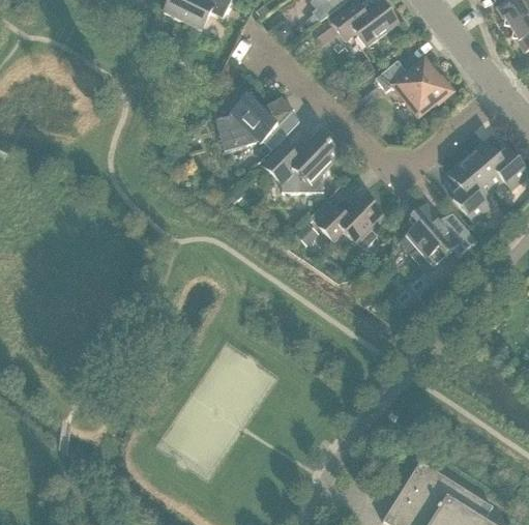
[(223,17),(231,0),(169,0),(164,10),(202,29),(210,11),(223,17)]
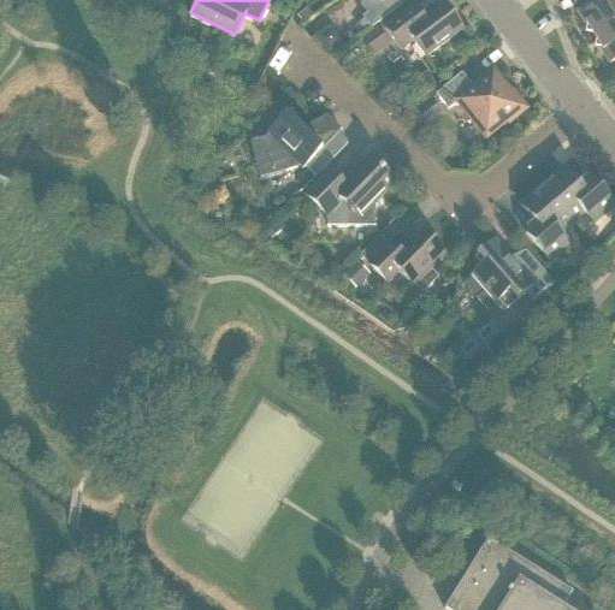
[(361,0),(368,9),(364,12),(372,24),(403,1),(402,0),(361,0)]
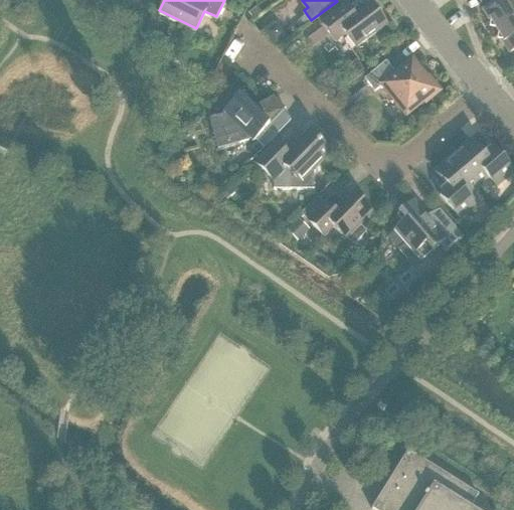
[(387,21),(371,0),(350,16),(341,5),(322,20),(336,38),(345,31),(356,44),(387,21)]
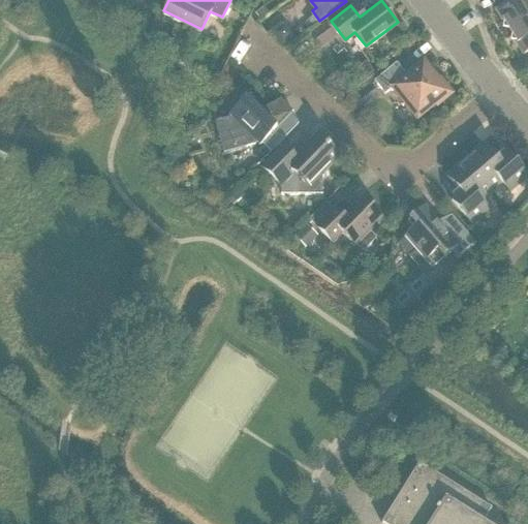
[(510,29),(527,18),(527,0),(506,0),(497,6),(510,29)]
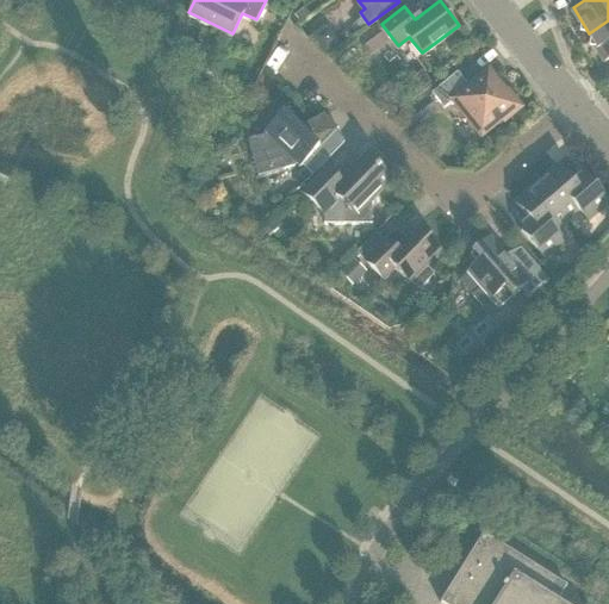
[(608,20),(589,33),(604,58),(608,55),(608,20)]
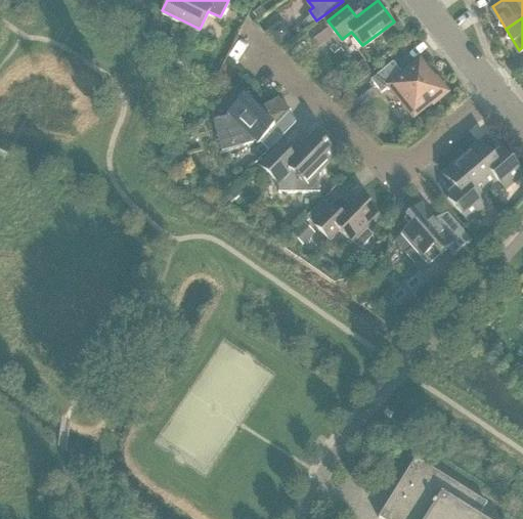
[(319,44),(334,34),(322,18),(308,30),(319,44)]
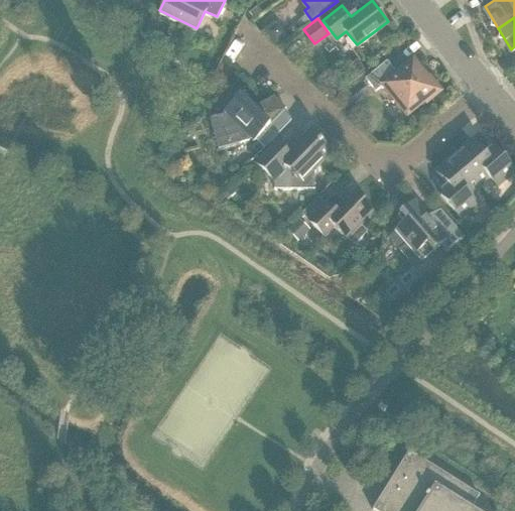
[(427,75),(413,57),(397,70),(387,57),(365,76),(376,88),(384,82),(407,111),(425,97),(426,99),(441,88),(429,73),(427,75)]
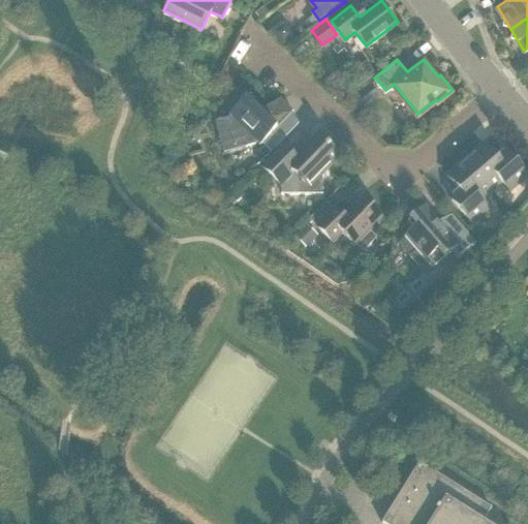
[(367,98),(378,88),(369,79),(358,88),(367,98)]
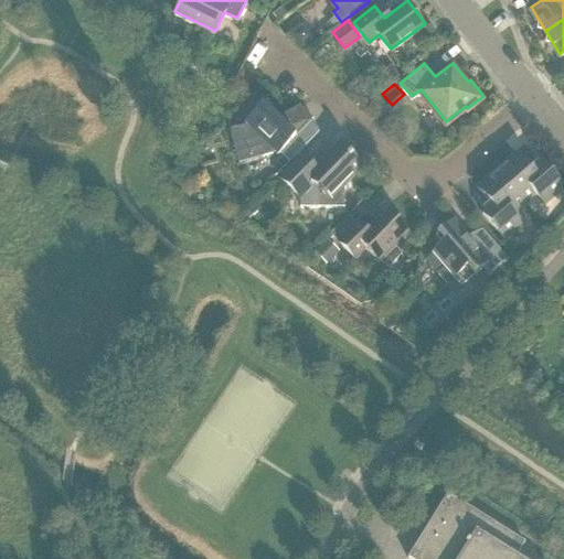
[(283,120),(263,100),(245,119),(246,120),(245,122),(231,126),(237,150),(240,160),(273,150),(275,148),(278,151),(280,149),(290,158),(319,128),(312,116),(314,116),(300,101),(283,120)]
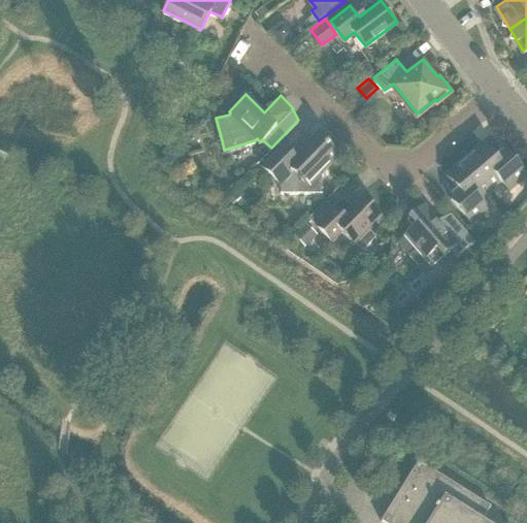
[(339,154),(317,131),(294,154),(282,142),(261,163),(282,183),(294,170),(299,174),(299,191),(322,191),(322,172),(339,154)]
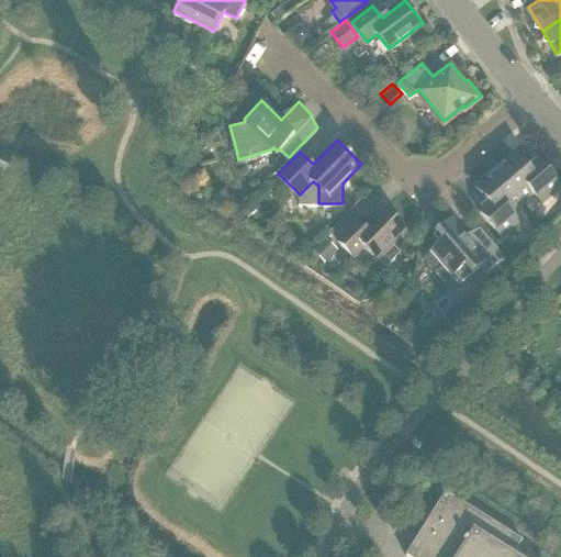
[(495,166),(523,201),(534,191),(542,200),(560,185),(560,182),(539,158),(542,163),(533,170),(515,149),(495,166)]
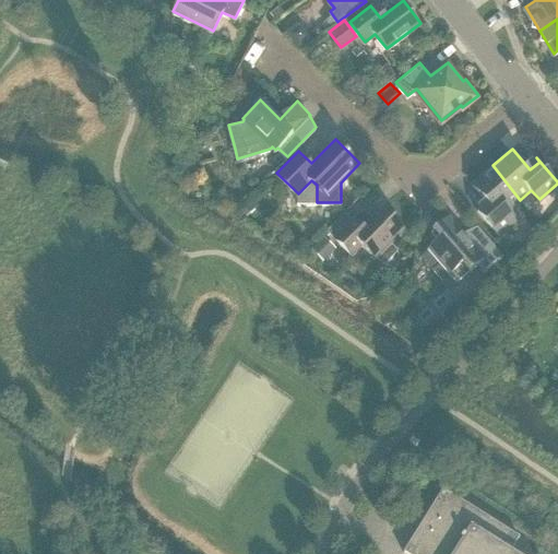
[(509,209),(520,200),(493,165),(473,183),(490,203),(482,211),(478,208),(477,208),(499,234),(518,219),(509,209)]
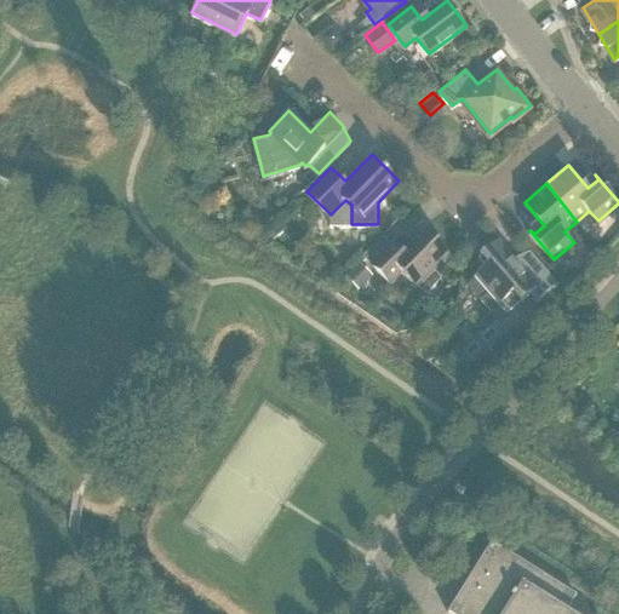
[(448,251),(427,229),(413,242),(406,235),(401,235),(394,241),(384,231),(362,253),(373,263),(390,280),(401,269),(416,283),(417,282),(425,291),(441,274),(434,265),(448,251)]
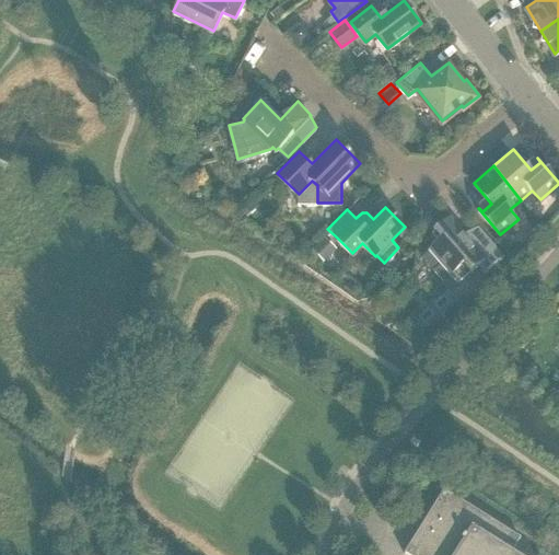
[(473,241),(450,215),(433,229),(441,236),(429,247),(451,273),(463,262),(469,270),(478,263),(486,270),(504,254),(485,231),(473,241)]
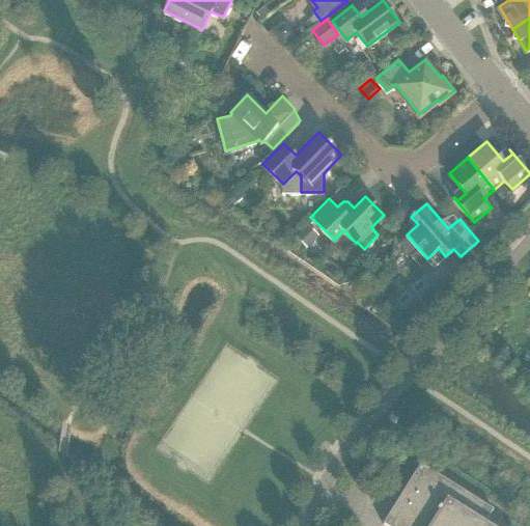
[(307,246),(319,232),(307,220),(295,233),(307,246)]
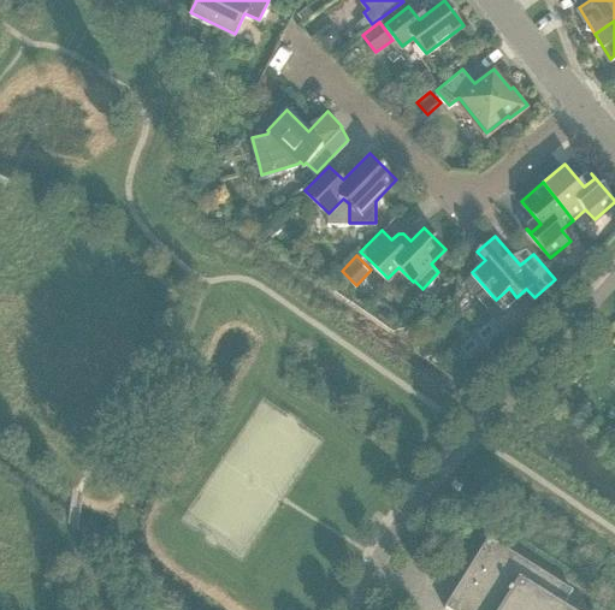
[(477,367),(514,330),(503,319),(466,356),(477,367)]
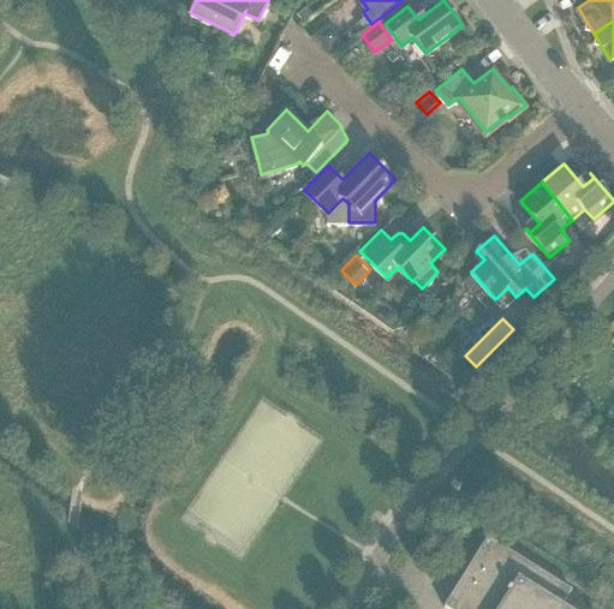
[(572,608),(562,603),(572,586),(488,535),(445,604),(452,608),(572,608)]
